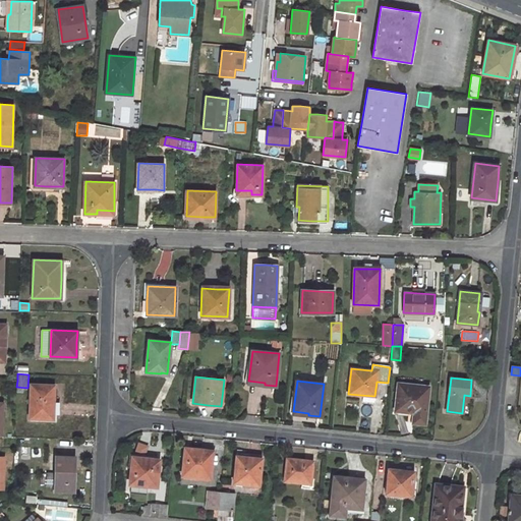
[(398,384),(395,410),(414,412),(413,422),(424,423),(428,387),(398,384)]
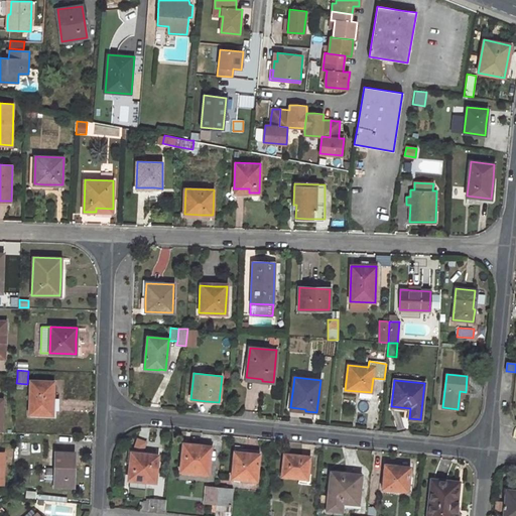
[(30,381),(29,413),(52,414),(53,397),(53,381),(30,381)]
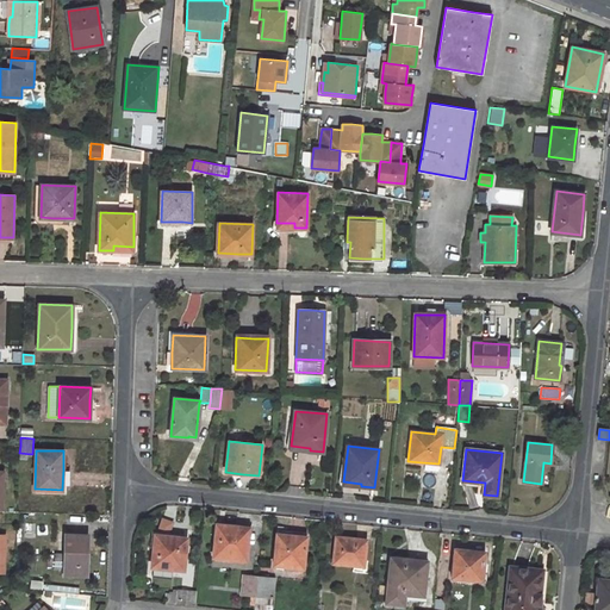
[(217,524),(213,556),(246,560),(249,530),(237,529),(238,526),(217,524)]
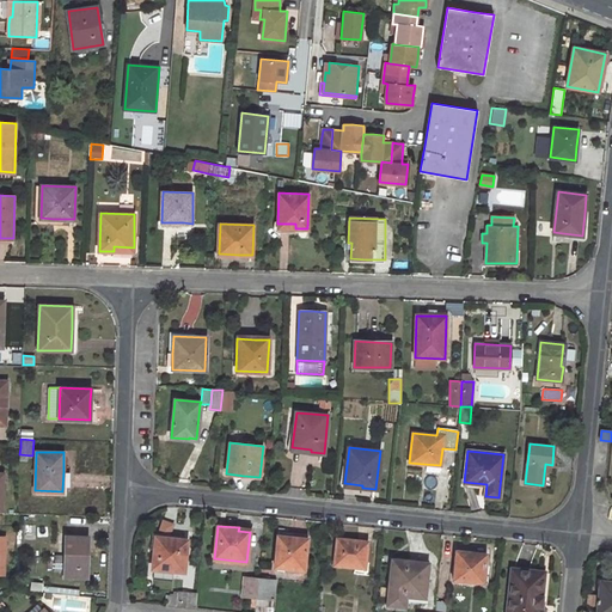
[(277,534),(274,565),(305,569),(308,533),(294,532),(294,537),(277,534)]
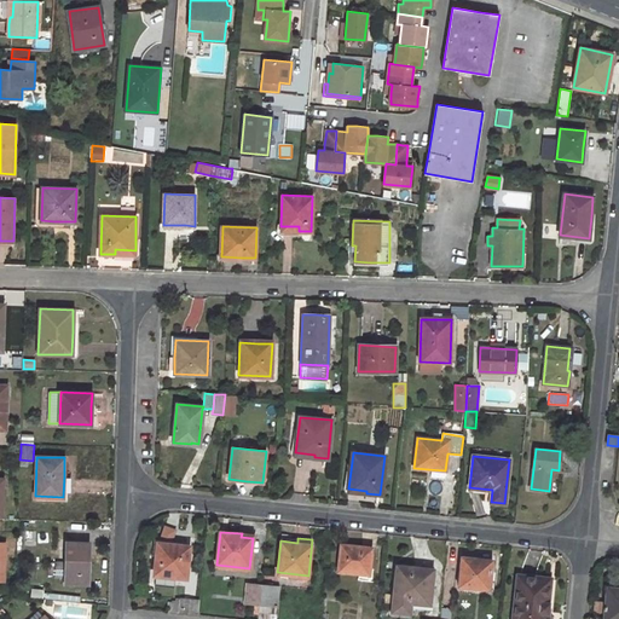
[(67,542),(65,582),(76,582),(76,584),(88,584),(88,563),(90,543),(67,542)]
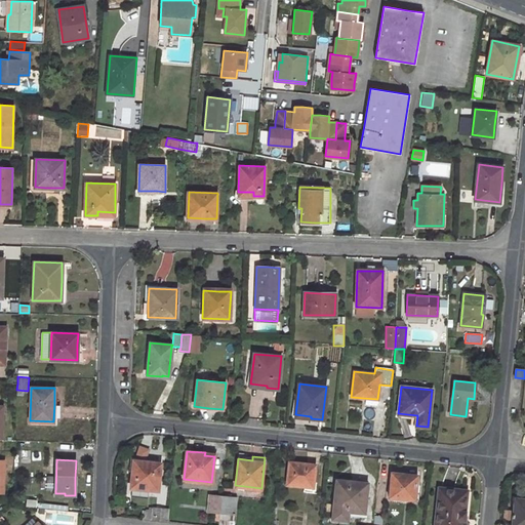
[(133,459),(130,487),(158,489),(161,462),(151,461),(133,459)]
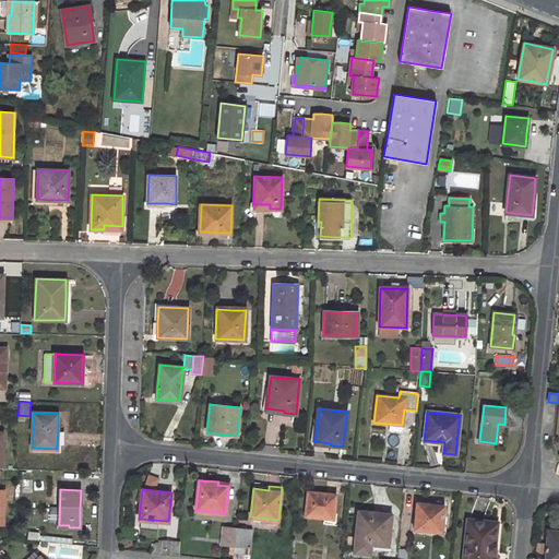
[(308,491),(305,515),(333,519),(335,495),(322,494),(308,491)]
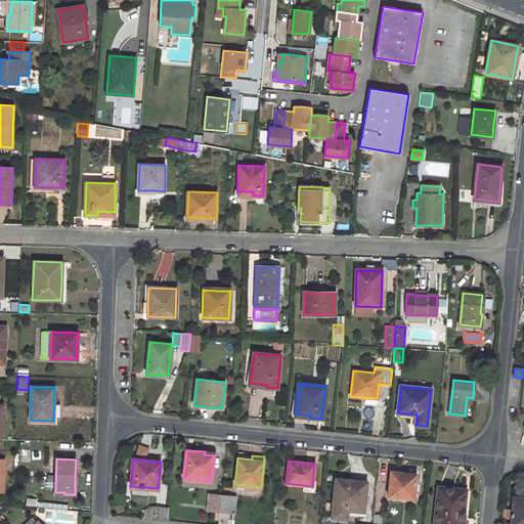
[(391,471),(388,495),(413,498),(417,474),(401,473),(391,471)]
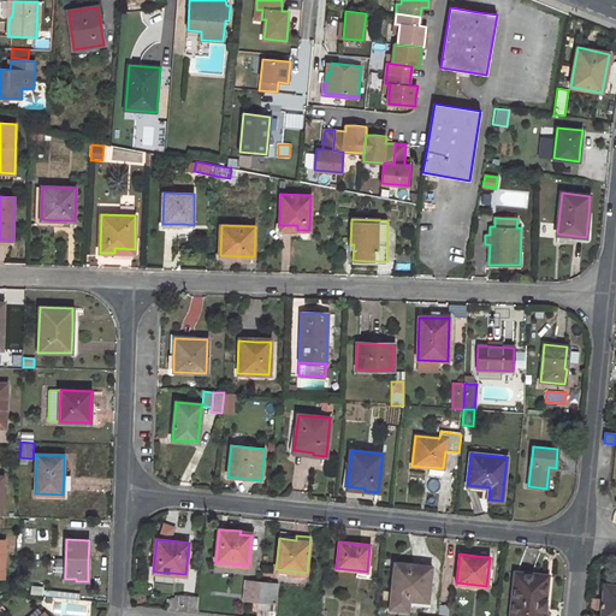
[(394,569),(390,608),(407,609),(408,599),(427,602),(431,567),(410,564),(409,570),(394,569)]
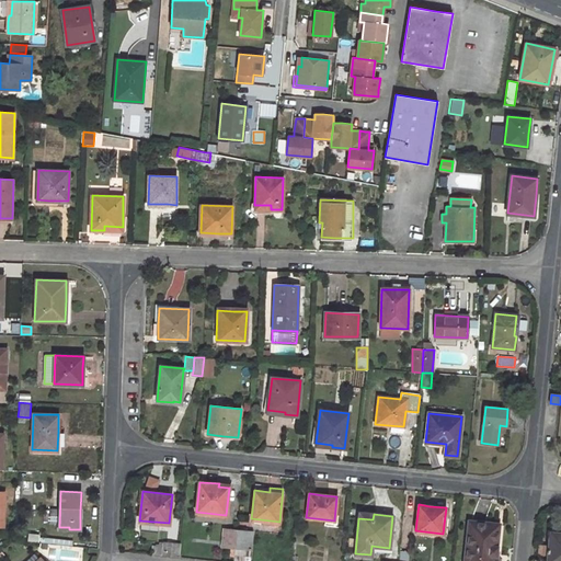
[(469,521),(464,560),(500,560),(504,524),(484,523),(469,521)]
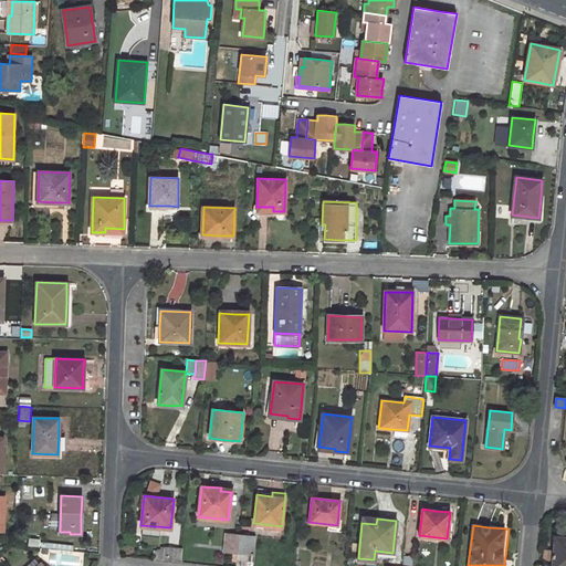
[(226,533),(223,552),(237,553),(239,535),(226,533)]
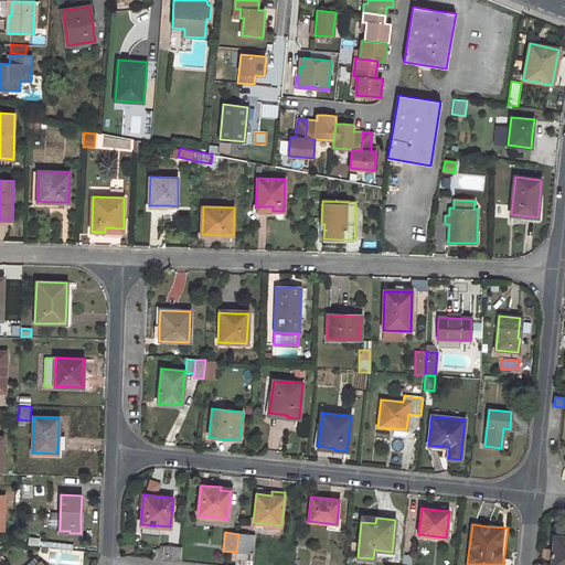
[(238,534),(236,552),(253,554),(255,535),(238,534)]
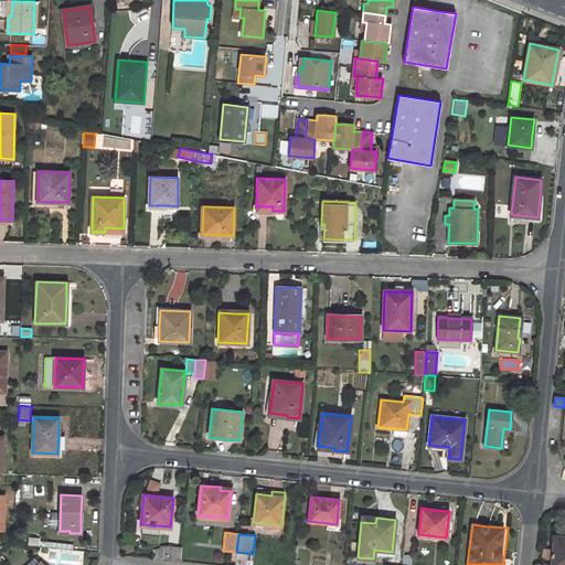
[(564,564),(564,542),(554,542),(553,550),(552,558),(551,564),(564,564)]
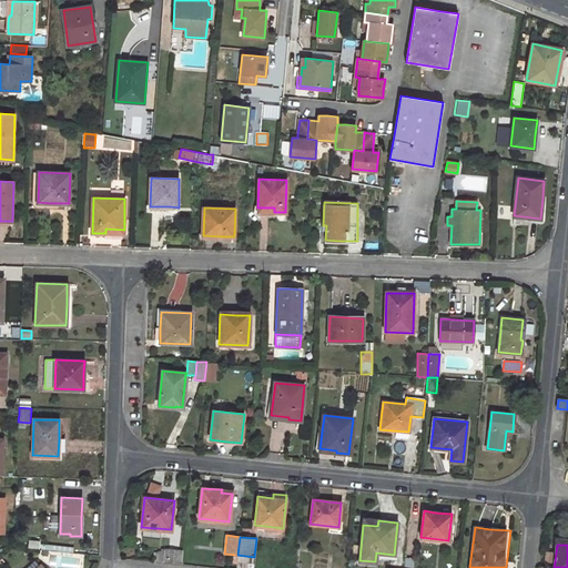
[(165,549),(164,563),(181,564),(183,550),(165,549)]
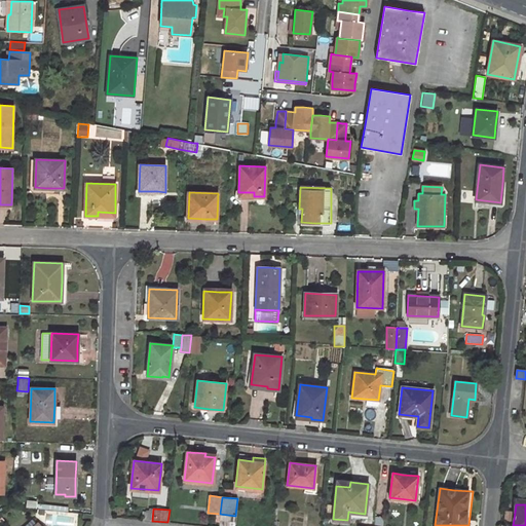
[(506,511),(505,520),(514,520),(515,512),(506,511)]
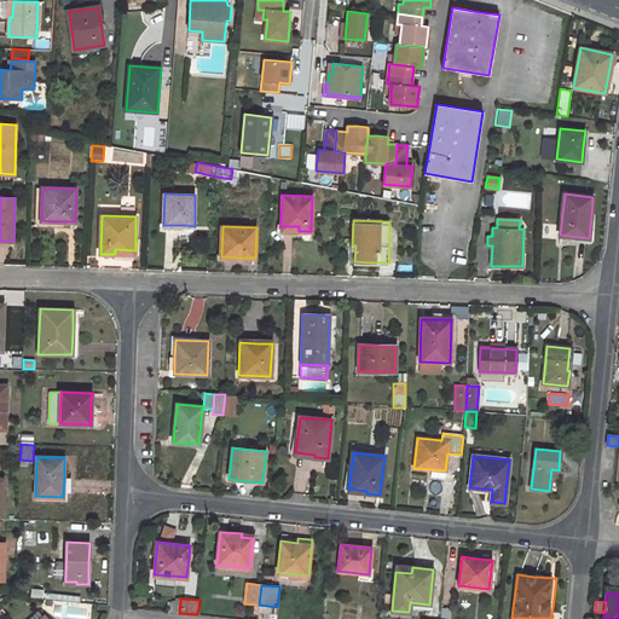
[(256,618),(275,618),(277,607),(259,605),(256,618)]
